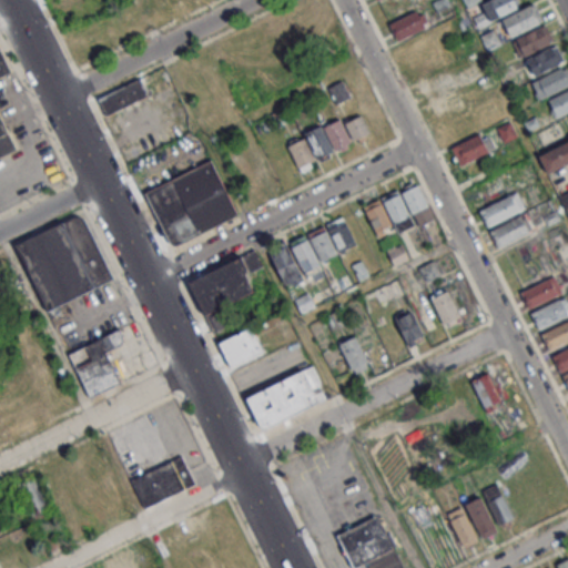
[(489,0),(490,0),(498,17),(518,7),(515,0),(489,0)]
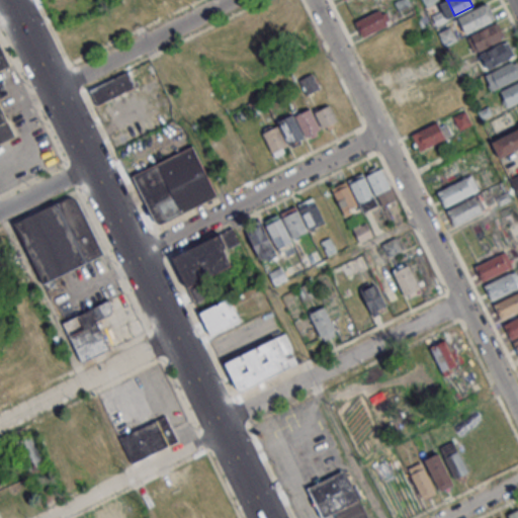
[(456,17),(465,34),(496,19),(488,2),(456,17)]
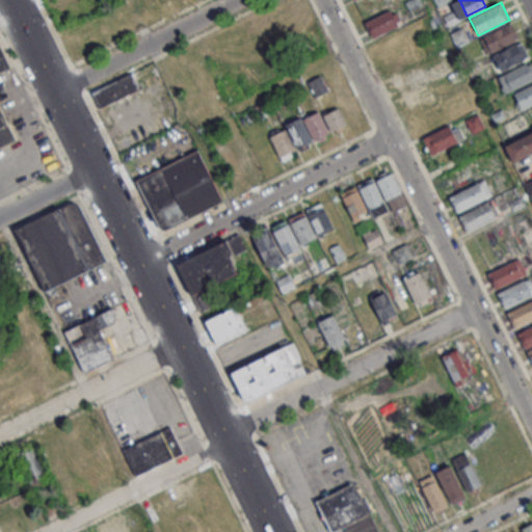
[(367,20),(372,35),(399,27),(394,10),(367,20)]
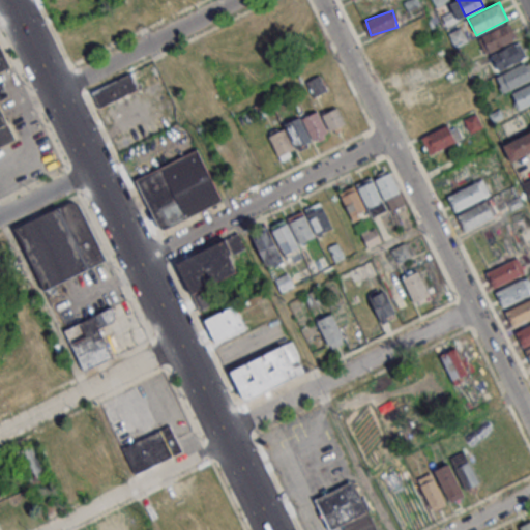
[(476,37),(482,54),(517,39),(509,24),(476,37)]
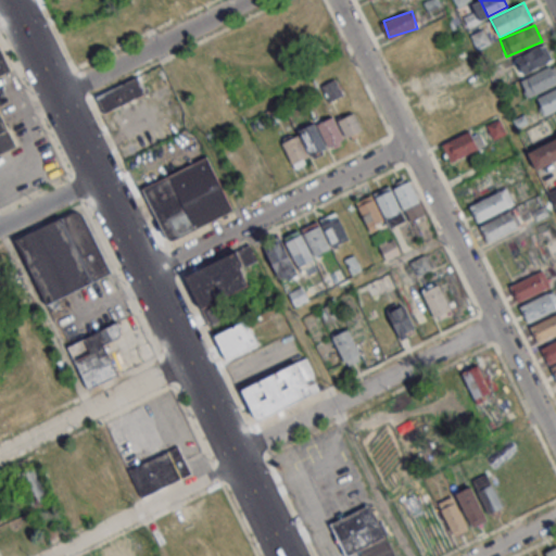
[(550,62),(543,47),(514,58),(520,74),(550,62)]
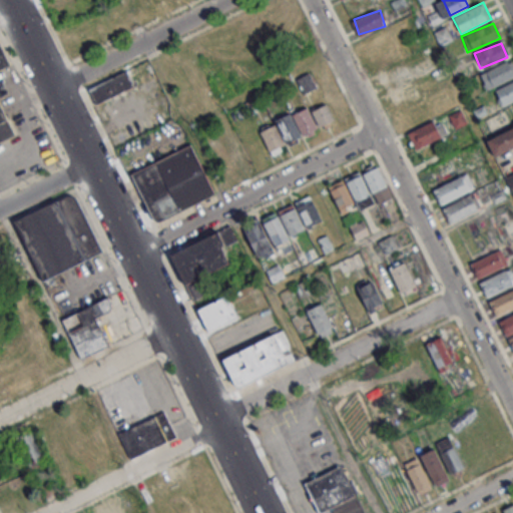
[(0,141),(13,136),(0,105),(0,68),(8,66),(0,46),(0,141)]
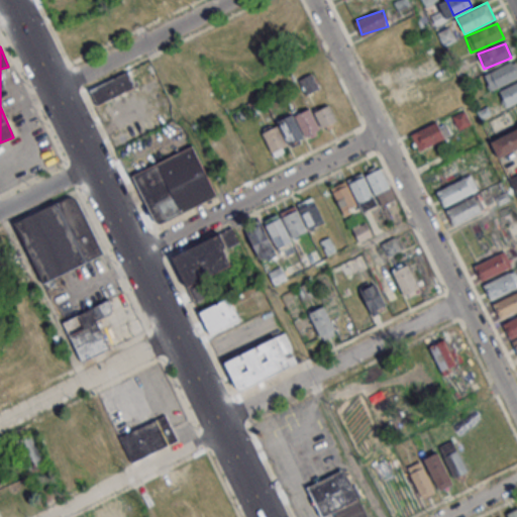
[(484,76),(492,90),(516,77),(516,63),(515,59),(484,76)]
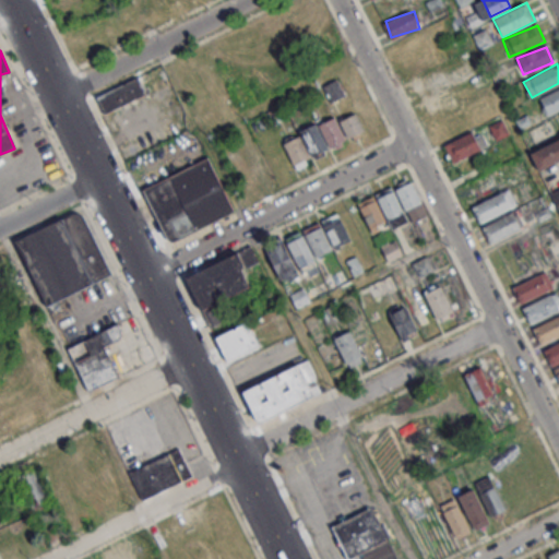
[(444,71),(415,83),(429,117),(459,105),(444,71)]
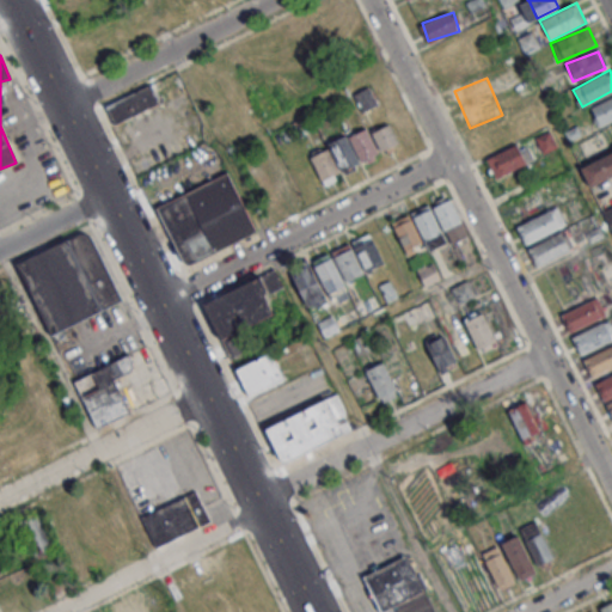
[(158,106),(151,89),(106,108),(114,124),(158,106)]
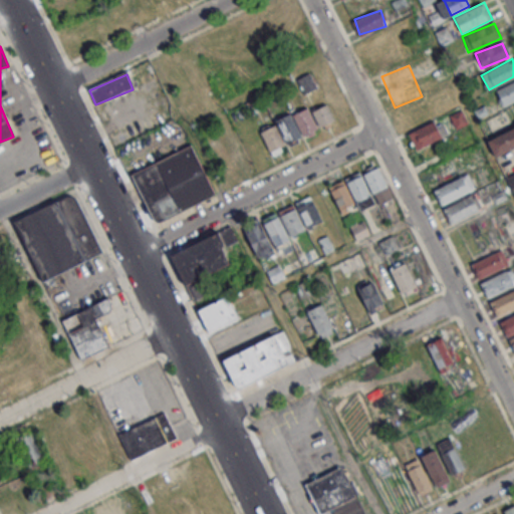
[(503,105),(513,99),(513,80),(495,90),(503,105)]
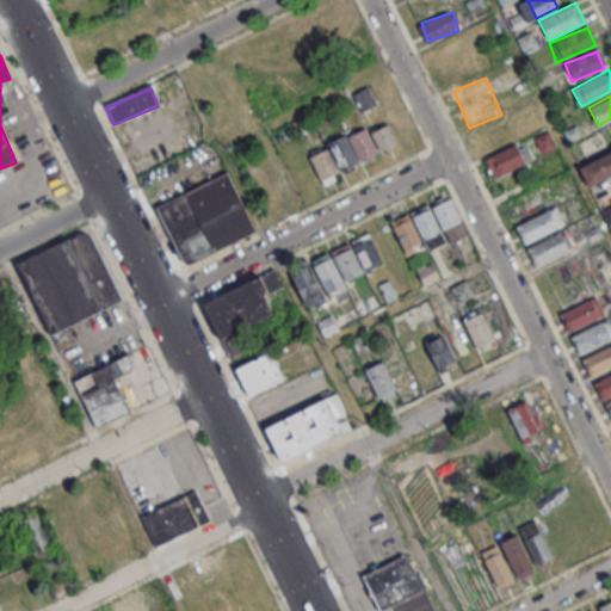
[(420,140),(407,105),(384,113),(389,124),(369,133),(366,129),(309,152),(322,185),(340,178),(338,172),(420,140)]
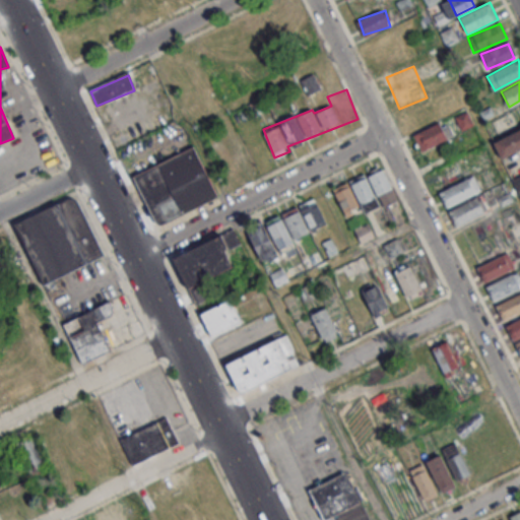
[(463,129),(472,124),(467,113),(457,117),(463,129)]
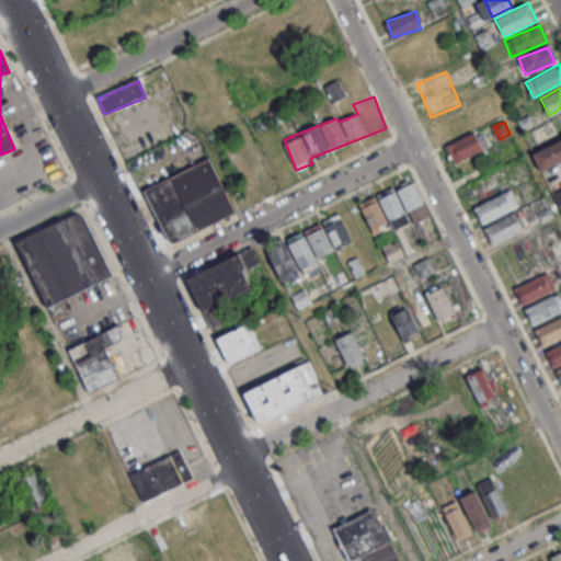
[(445,145),(453,163),(490,147),(482,129),(445,145)]
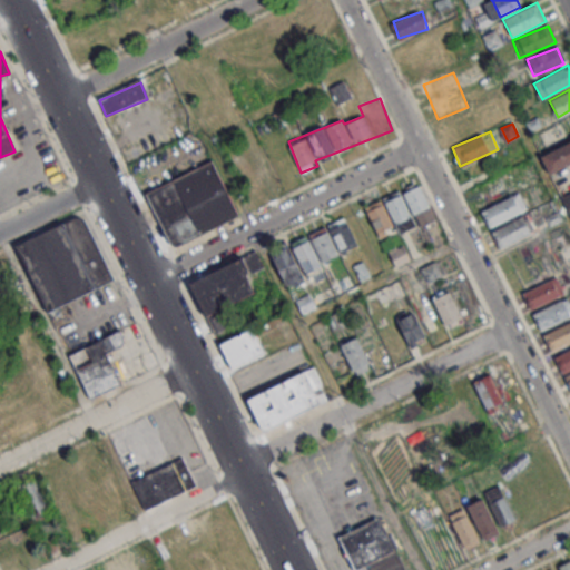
[(569,164),(569,140),(540,155),(549,174),(569,164)]
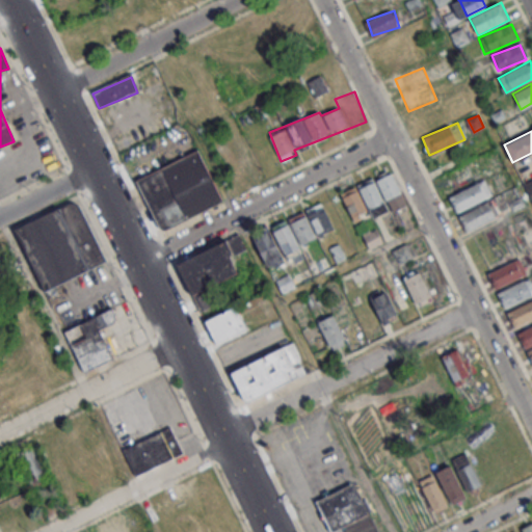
[(222,203),(200,151),(136,179),(159,231),(222,203)]
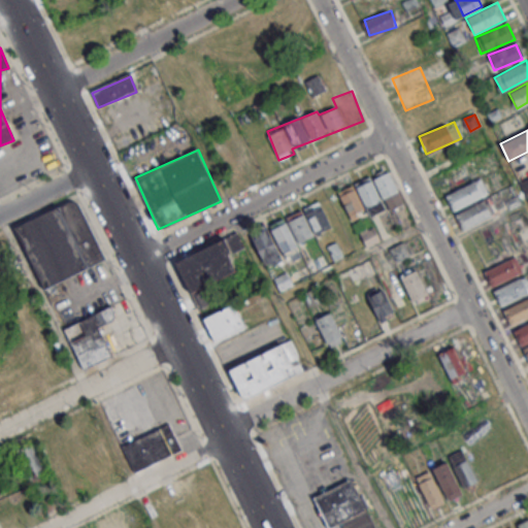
[(336,191),(350,220),(368,212),(369,215),(402,200),(389,168),(336,191)]
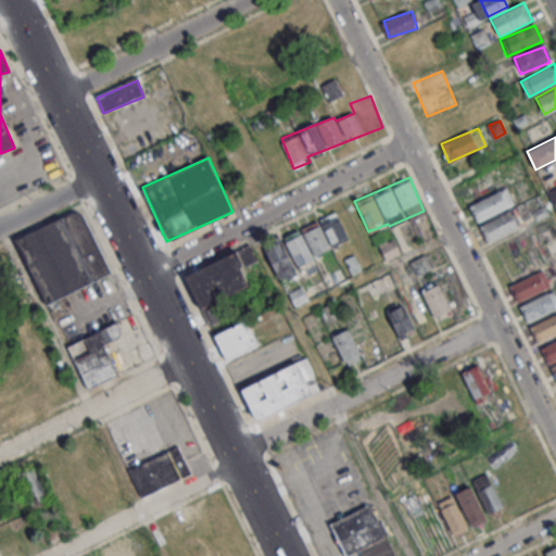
[(469,201),(475,218),(515,207),(510,191),(469,201)]
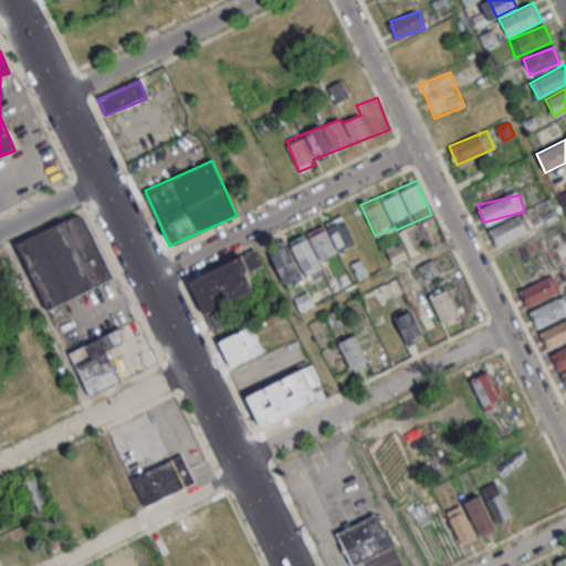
[(43,308),(112,282),(84,213),(17,240),(43,308)]
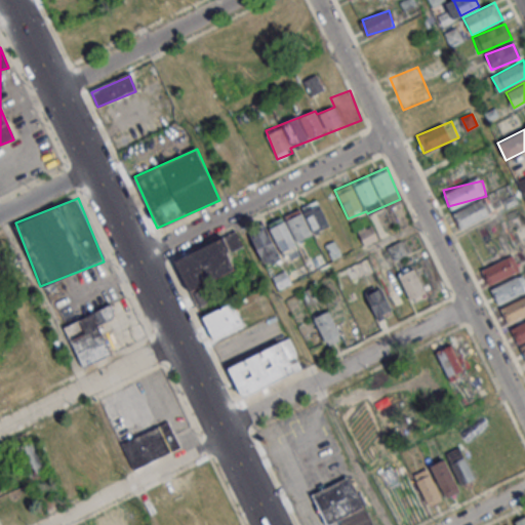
[(491,213),(484,198),(453,213),(460,229),(491,213)]
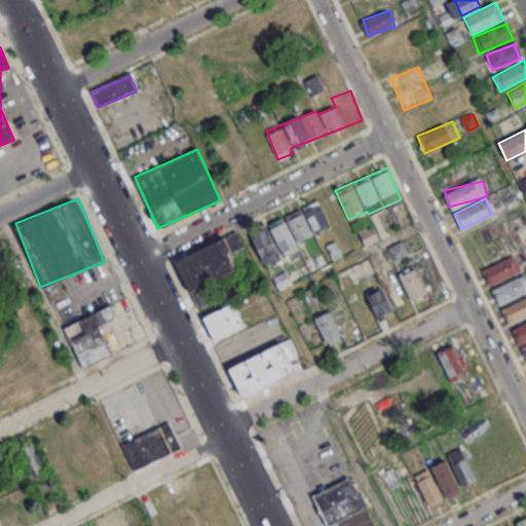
[(249,230),(260,258),(332,229),(320,200),(249,230)]
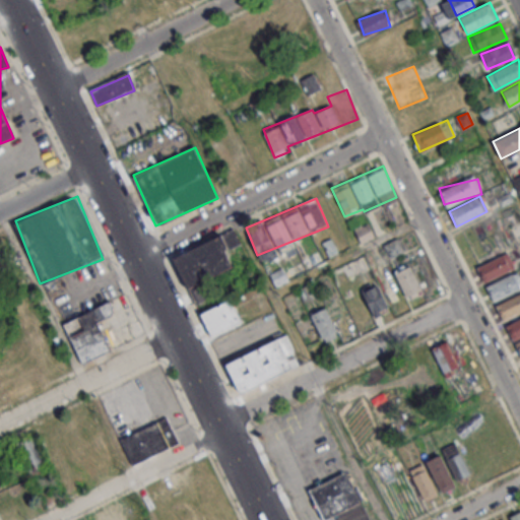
[(374,237),(370,224),(355,229),(360,241),(374,237)]
